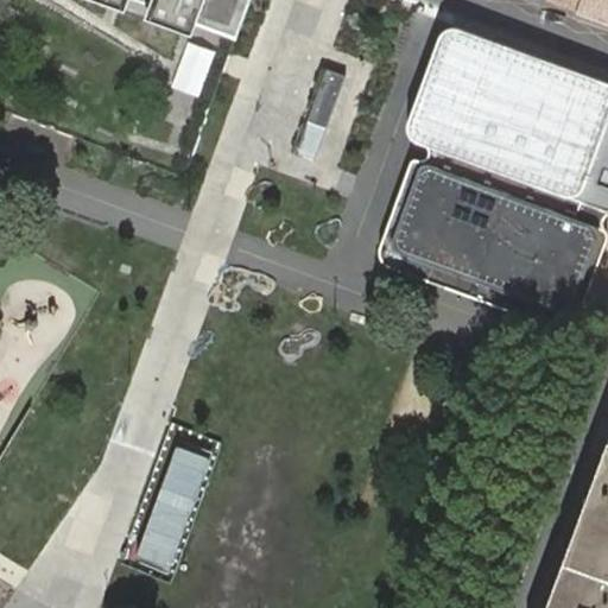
[(152,6),(133,0),(96,0),(97,0),(147,18),(152,6)]
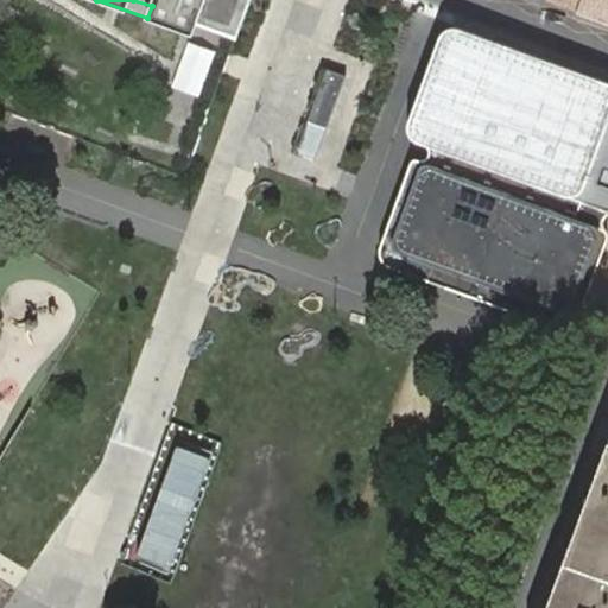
[(236,38),(249,0),(134,0),(152,6),(187,19),(236,38)]
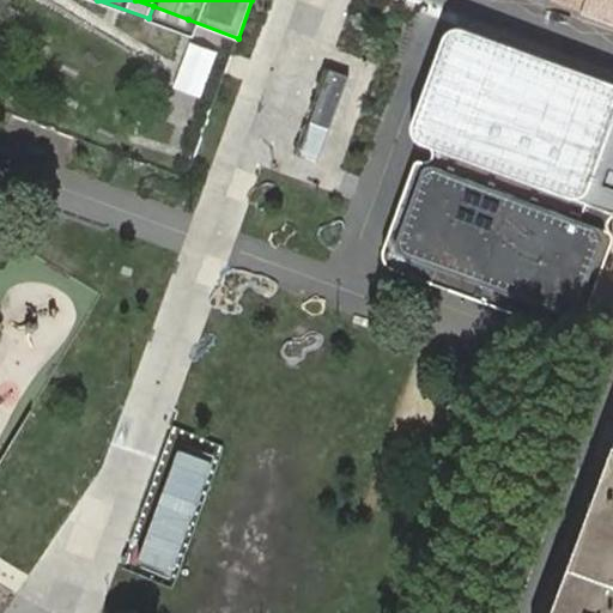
[(612,0),(586,0),(582,10),(612,20),(612,0)]
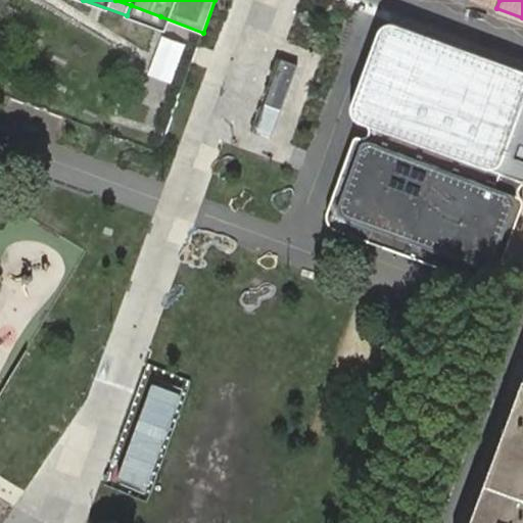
[(203,33),(160,16),(156,27),(199,42),(203,33)]
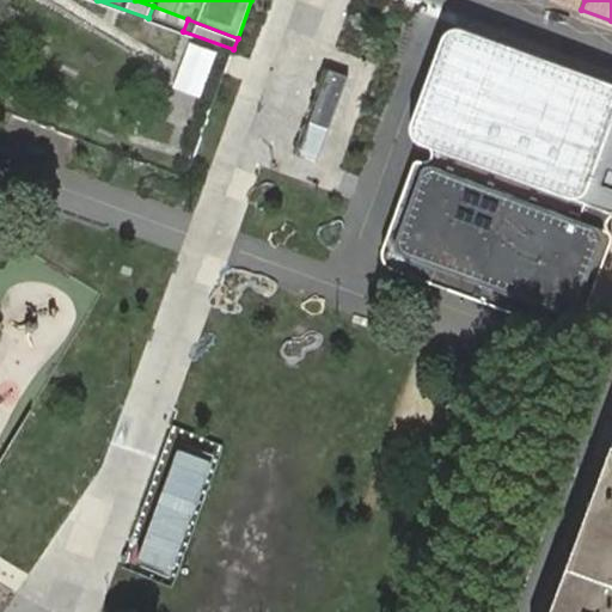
[(387,265),(570,332),(579,329),(611,236),(611,81),(456,24),(444,31),(408,128),(414,140),(421,142),(380,254),(387,265)]
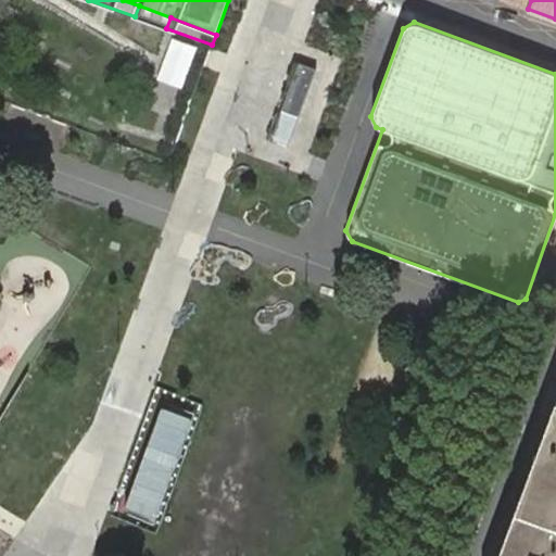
[(177,36),(162,78),(188,87),(203,45),(177,36)]
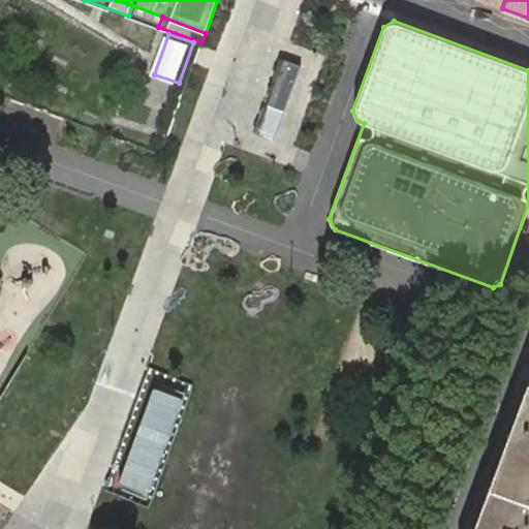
[(302,65),(284,58),(256,132),(274,139),(302,65)]
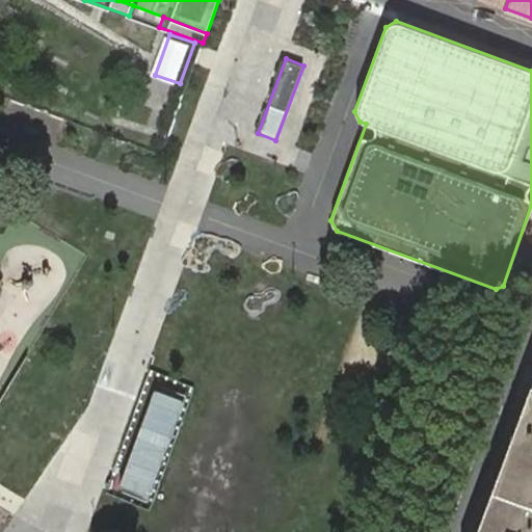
[(531,531),(531,383),(476,531),(531,531)]
